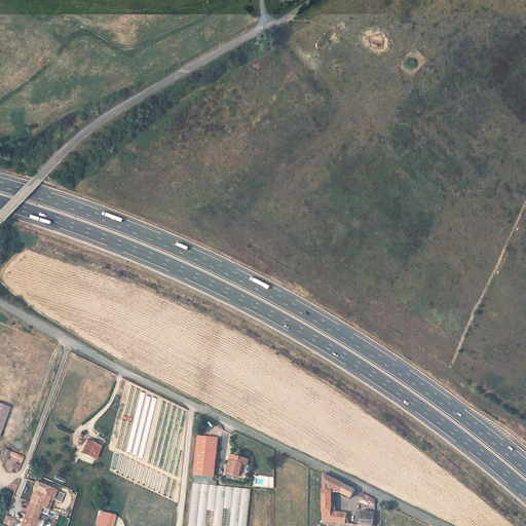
[(0,431),(9,407),(0,404),(0,431)]
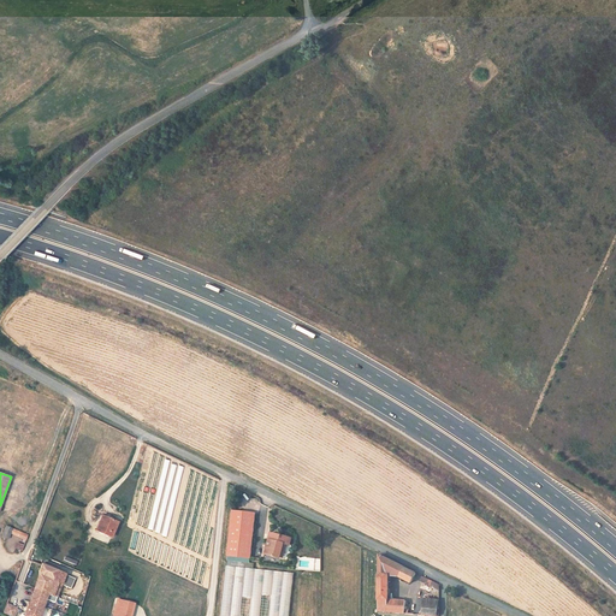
[(588,520),(592,516),(580,508),(578,511),(588,520)]
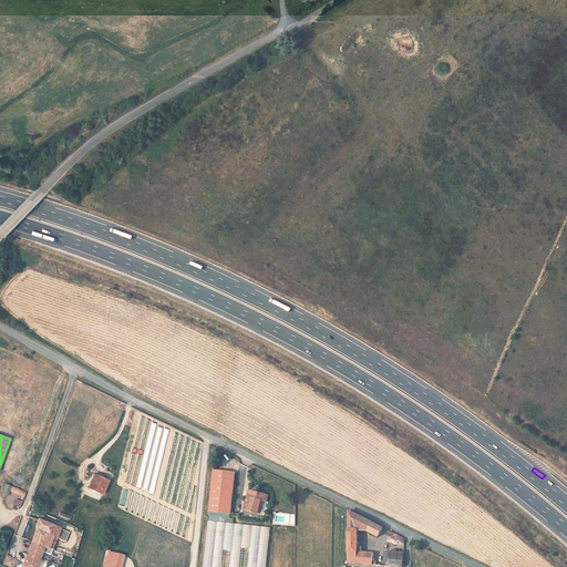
[(234,473),(215,471),(212,509),(229,512),(234,473)]
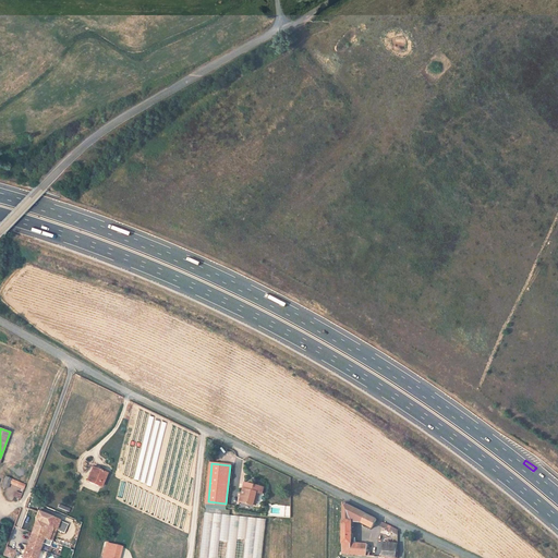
[(86,481),(98,486),(102,477),(105,478),(107,473),(92,468),(86,481)]
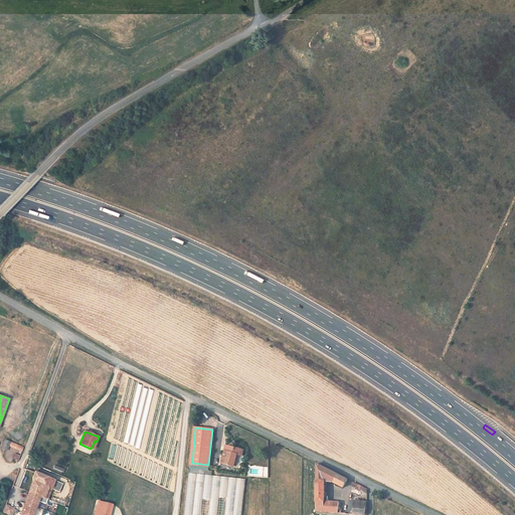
[(8,447),(21,452),(23,448),(5,441),(2,449),(7,451),(8,447)]
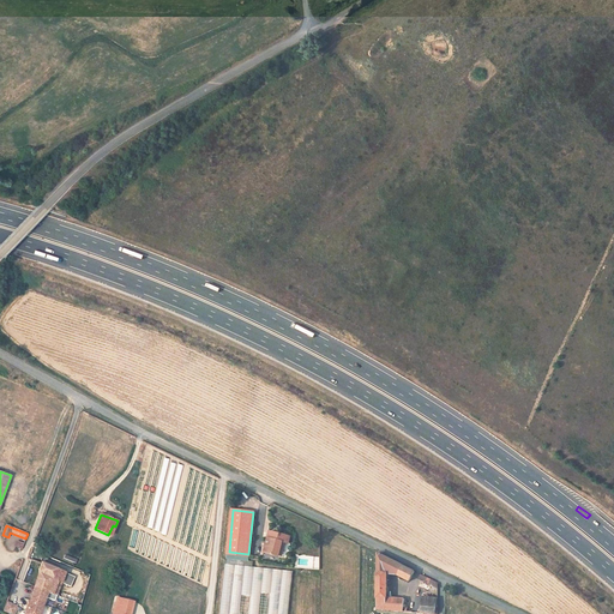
[(290,536),(270,531),(264,553),(282,558),(287,542),(289,542),(290,536)]
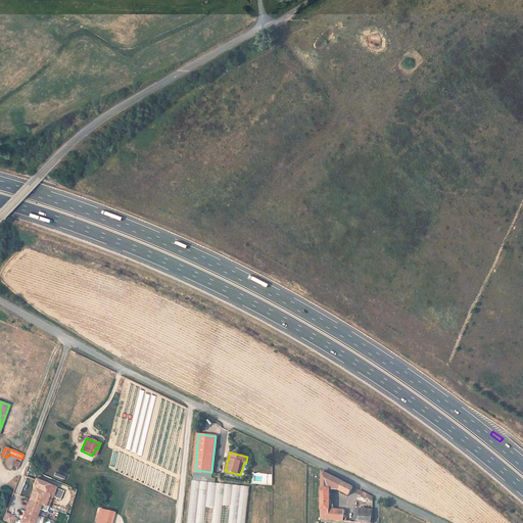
[(494,471),(495,469),(480,456),(478,459),(494,471)]
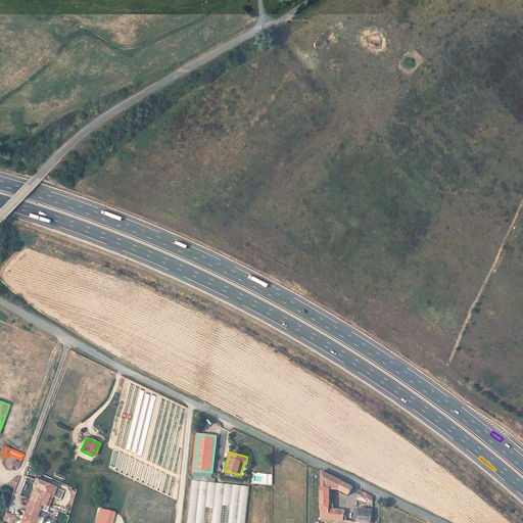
[(350,496),(354,487),(323,472),(323,519),(344,521),(345,512),(332,511),(333,490),(339,490),(350,496)]
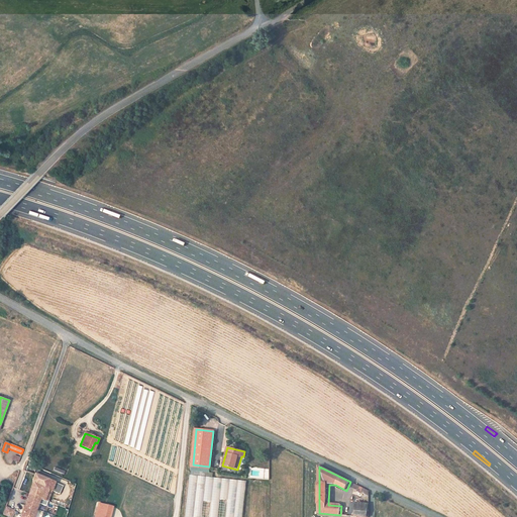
[(48,501),(56,481),(34,472),(33,474),(30,473),(29,477),(31,478),(29,484),(31,485),(28,493),(48,501)]
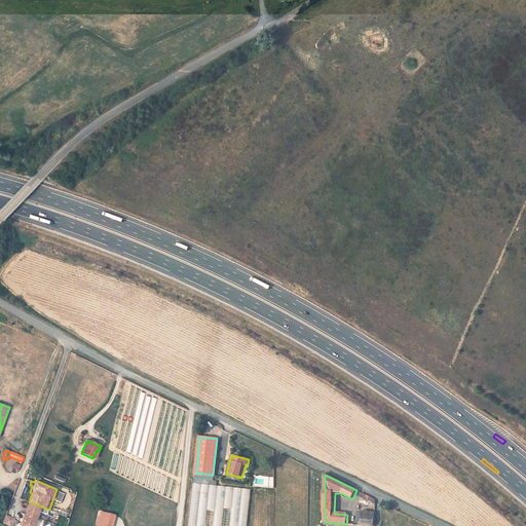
[(359,496),(375,504),(375,500),(361,492),(359,496)]
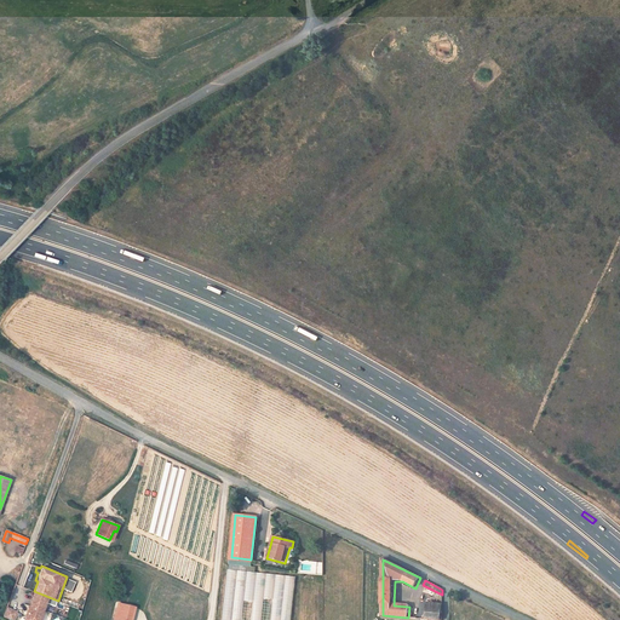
[(50,619),(58,601),(34,591),(24,618),(28,619),(39,619),(40,616),(49,619),(50,619)]
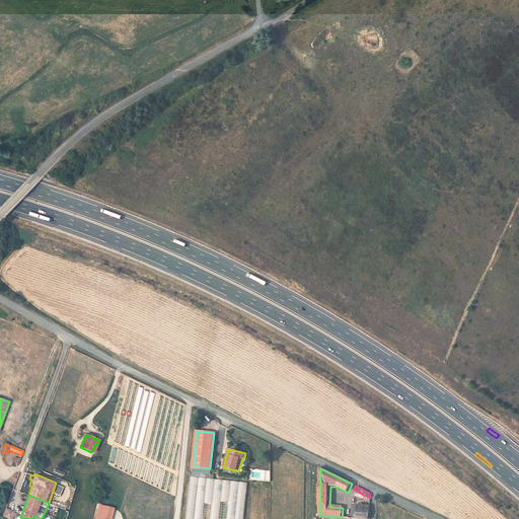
[(355,518),(364,518),(368,518),(369,504),(364,504),(356,504),(355,518)]
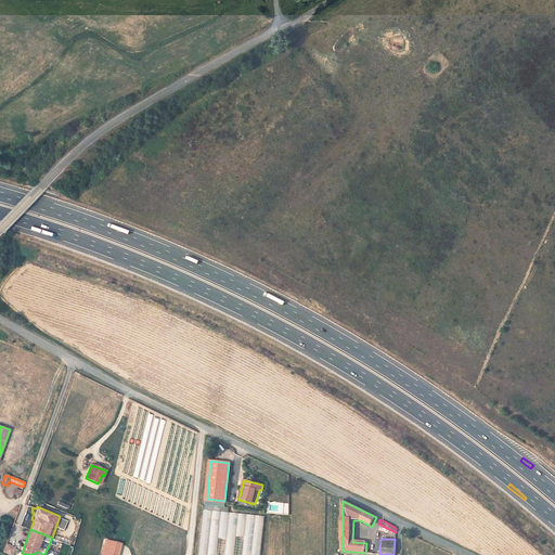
[(101,554),(104,554),(113,554),(116,547),(119,549),(120,544),(104,540),(101,554)]
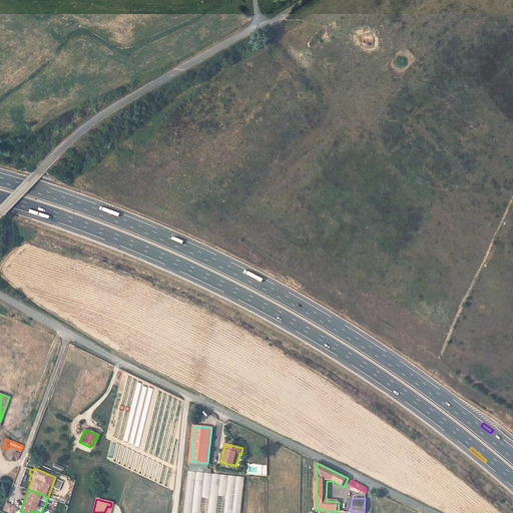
[(2,510),(8,512),(10,512),(14,505),(5,502),(2,510)]
